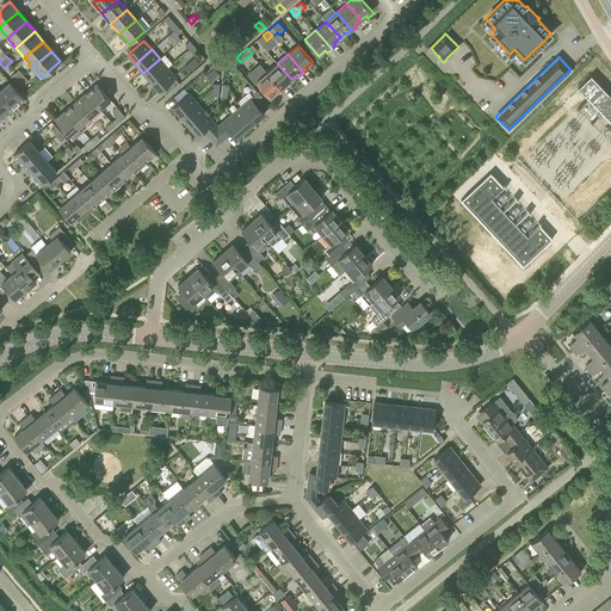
[(167,68),(160,59),(143,73),(152,81),(167,68)]
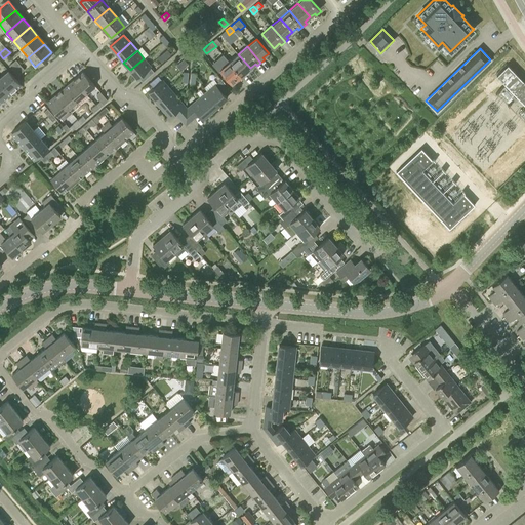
[(238,54),(229,62),(243,78),(246,75),(245,73),(250,68),(238,54)]
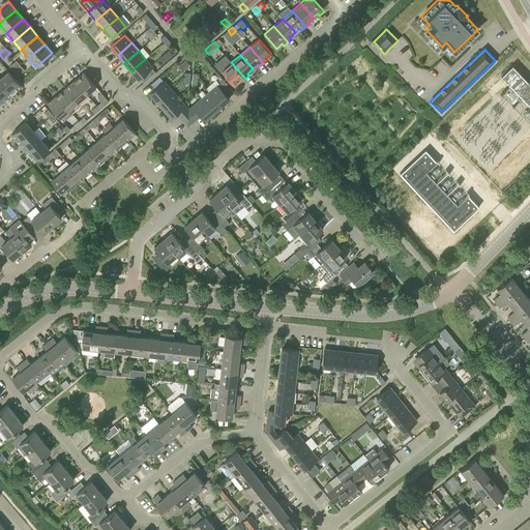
[(231,62),(231,63),(224,56),(214,64),(221,72),(223,70),(234,84),(240,80),(241,82),(245,79),(231,62)]
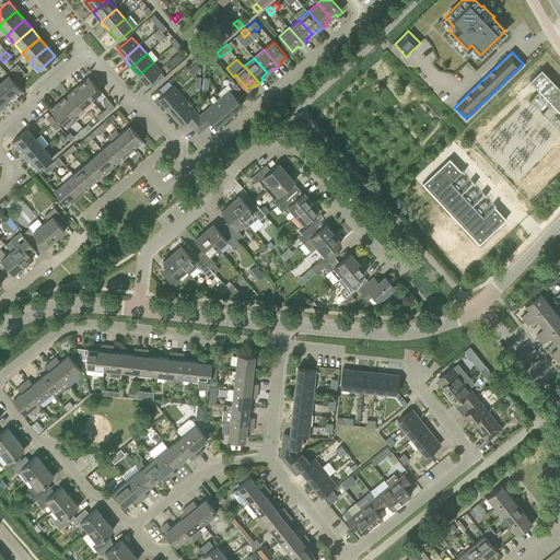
[(161,71),(153,62),(139,74),(146,83),(161,71)]
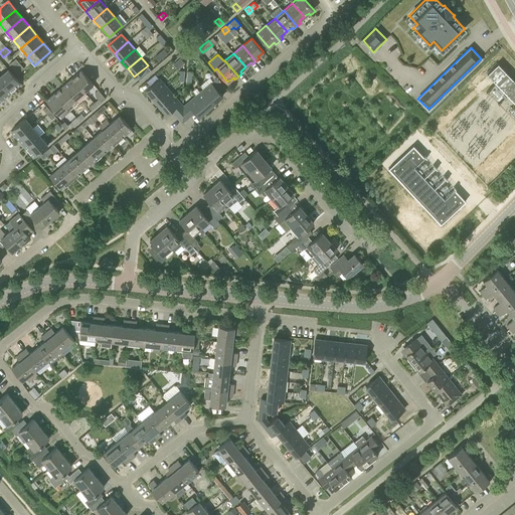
[(13,68),(20,63),(15,58),(9,64),(13,68)]
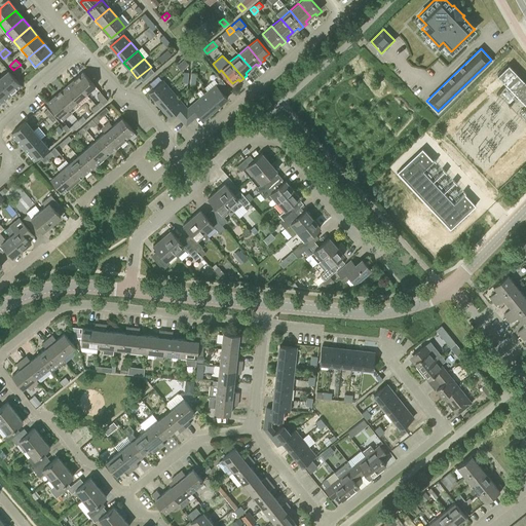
[(182,70),(188,64),(184,60),(178,65),(182,70)]
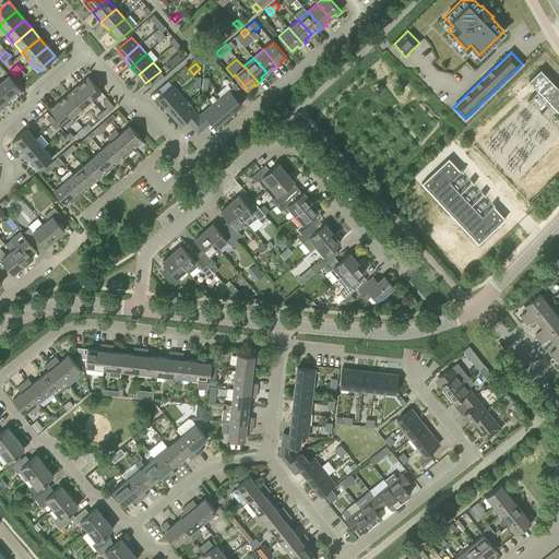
[(22,69),(14,74),(19,80),(26,74),(22,69)]
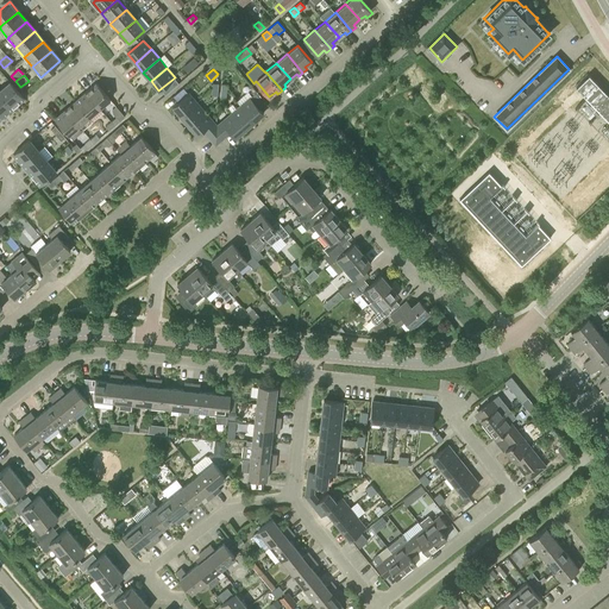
[(608,98),(588,76),(576,88),(586,100),(608,121),(608,98)]
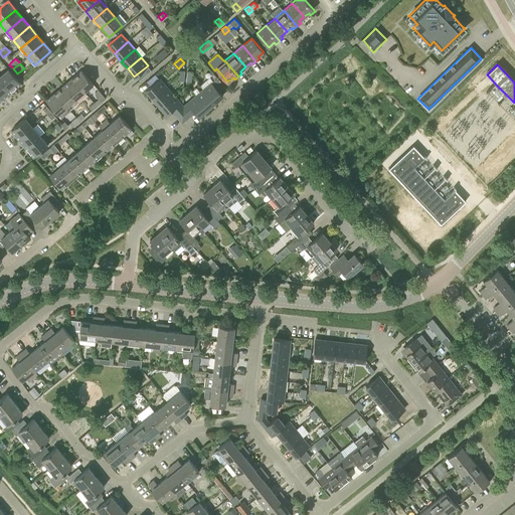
[(8,68),(0,75),(0,76),(11,91),(20,82),(8,68)]
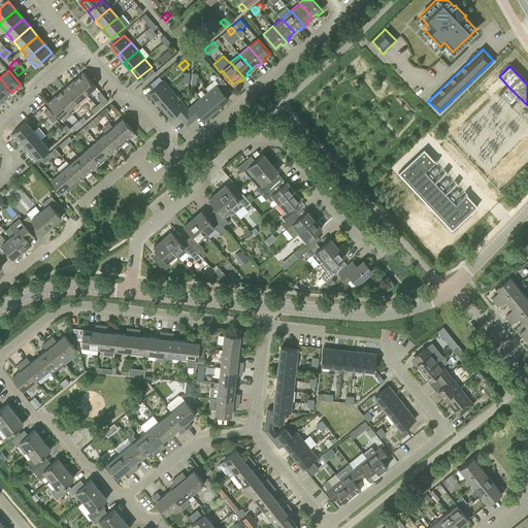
[(74,79),(86,94),(95,86),(84,72),(74,79)]
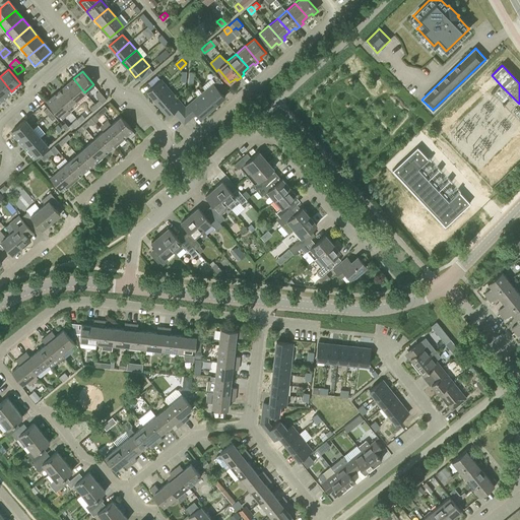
[(0,77),(0,95),(2,99),(11,91),(0,77)]
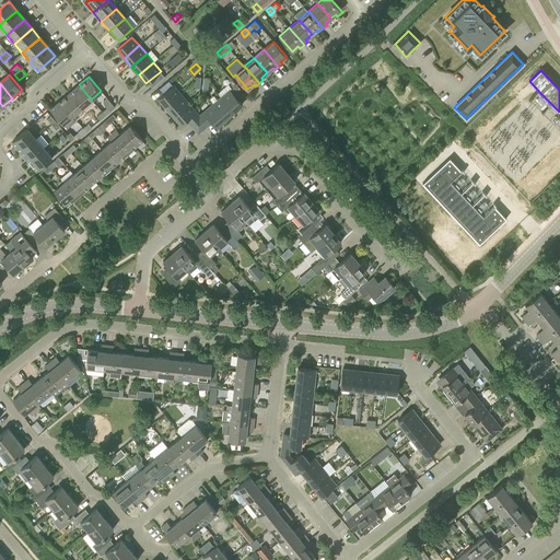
[(79,84),(69,93),(82,107),(91,100),(79,84)]
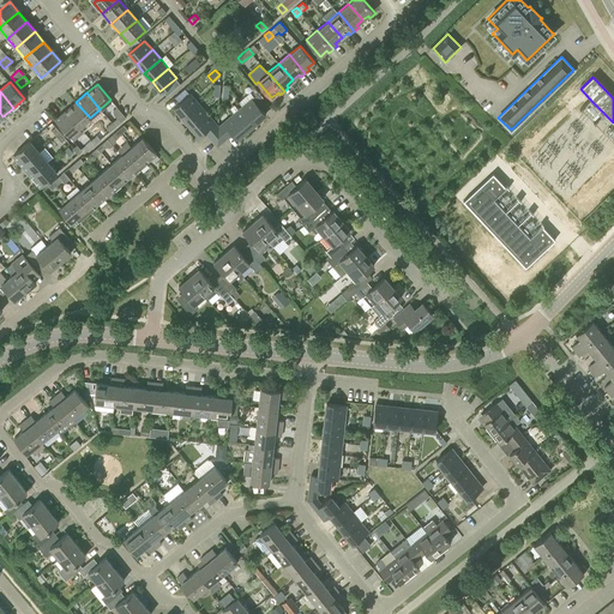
[(182,116),(198,103),(190,94),(174,107),(182,116)]
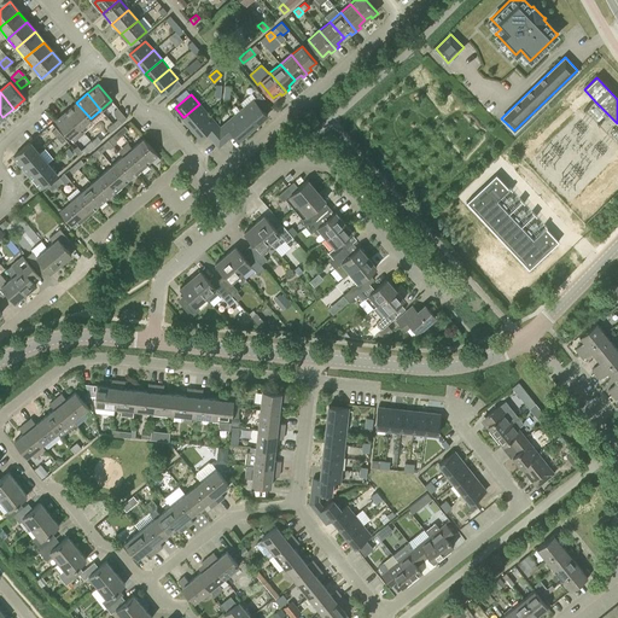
[(244,106),(257,123),(267,115),(254,98),(244,106)]
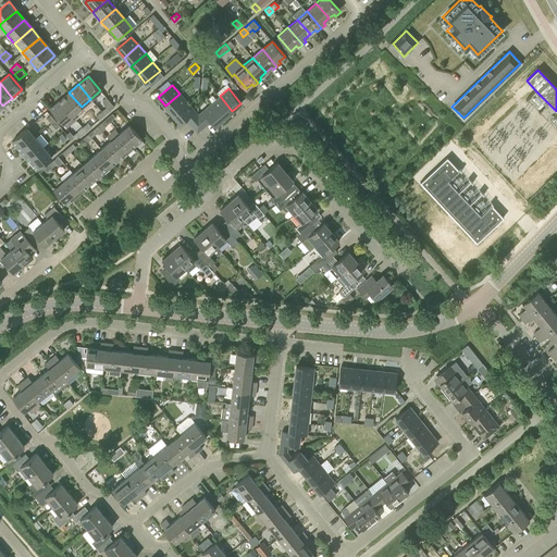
[(69,93),(60,100),(72,114),(82,107),(69,93)]
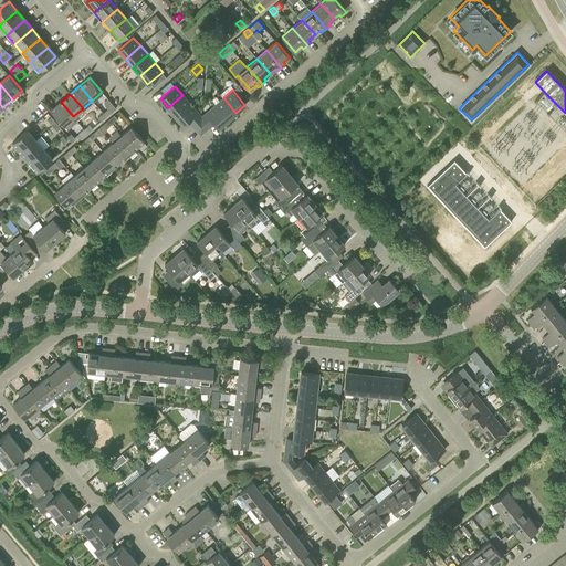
[(182,95),(168,107),(175,116),(190,104),(182,95)]
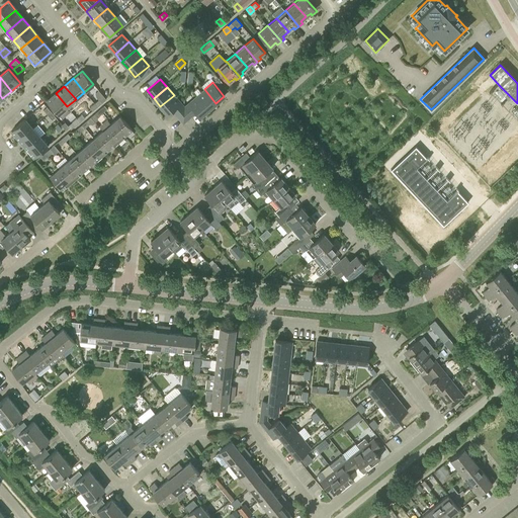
[(204,89),(196,96),(207,109),(216,103),(204,89)]
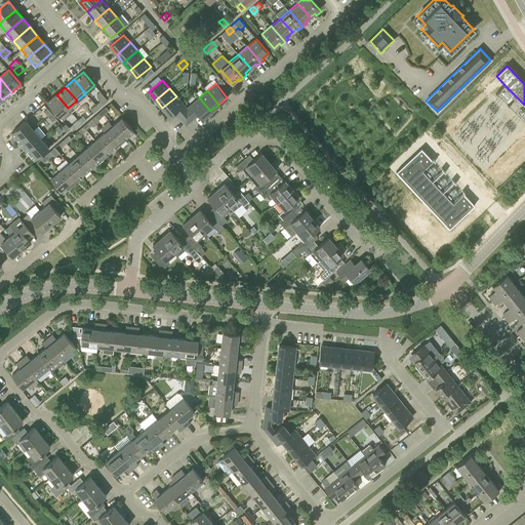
[(68,108),(56,94),(47,103),(58,116),(68,108)]
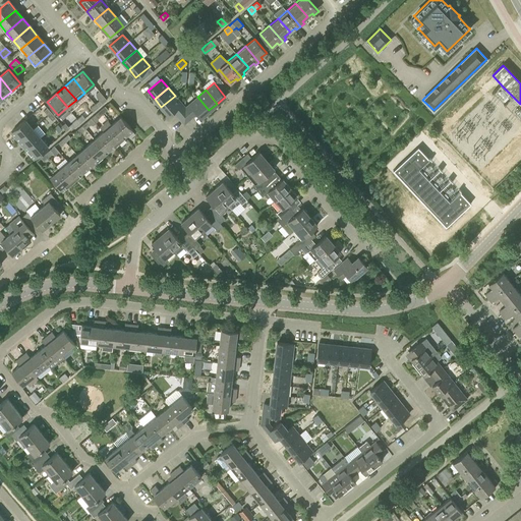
[(185,107),(175,96),(161,107),(168,115),(173,111),(176,115),(185,107)]
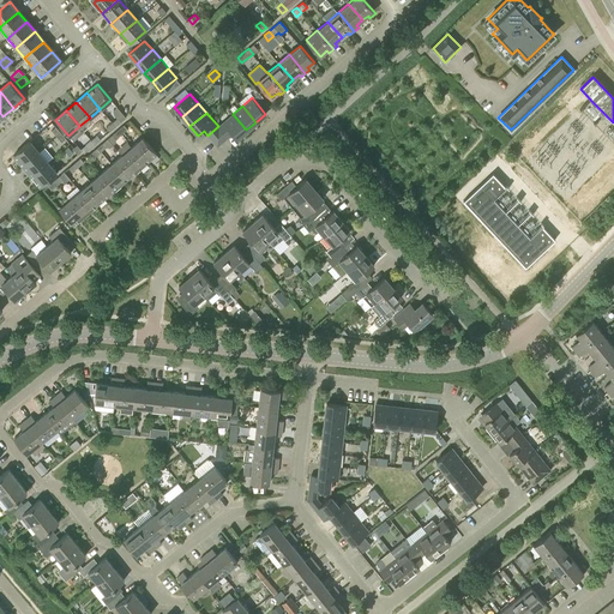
[(246,130),(233,114),(218,126),(222,132),(227,137),(232,132),(238,138),(246,130)]
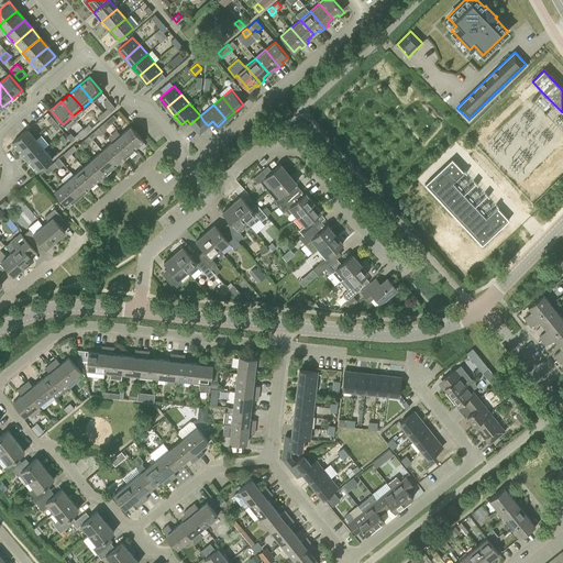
[(200,116),(190,124),(195,129),(203,121),(200,116)]
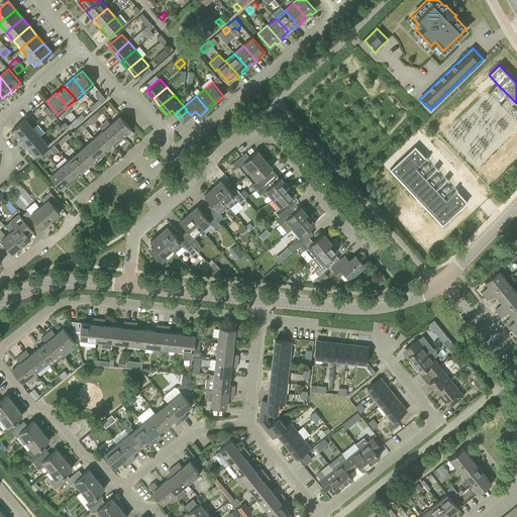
[(187,111),(179,118),(182,123),(191,115),(187,111)]
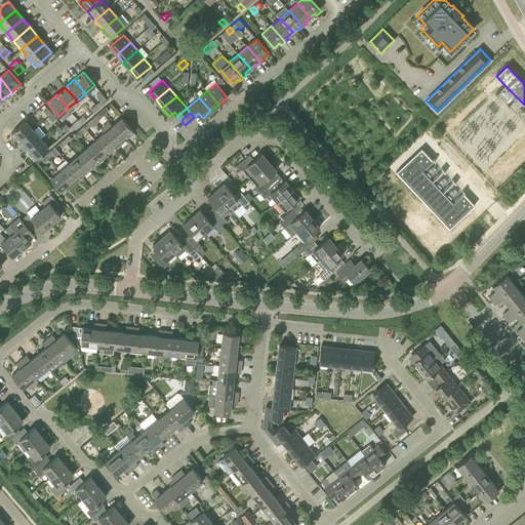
[(122,117),(113,125),(125,138),(133,131),(122,117)]
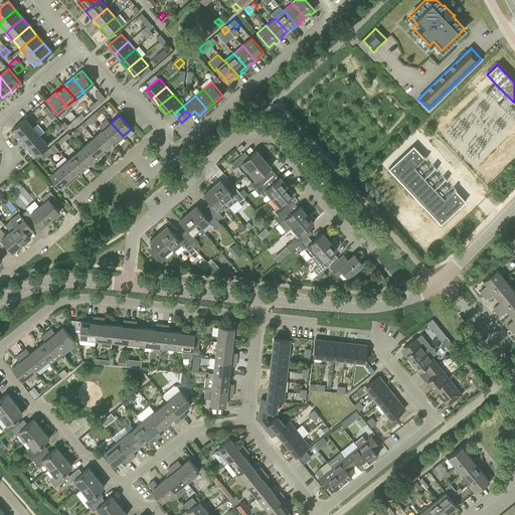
[(19,139),(32,127),(25,118),(11,130),(19,139)]
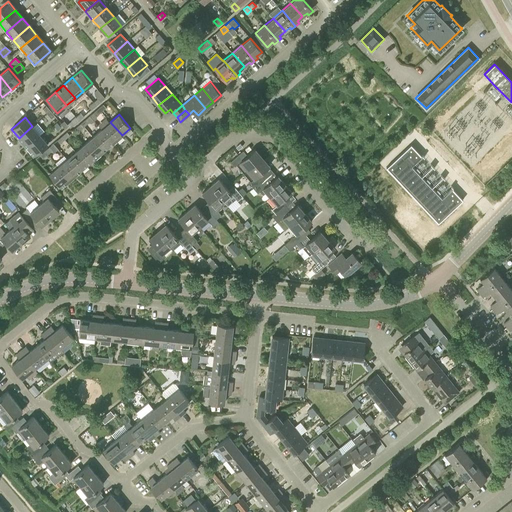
[(110,122),(109,123),(105,118),(98,125),(102,129),(113,143),(122,135),(110,122)]
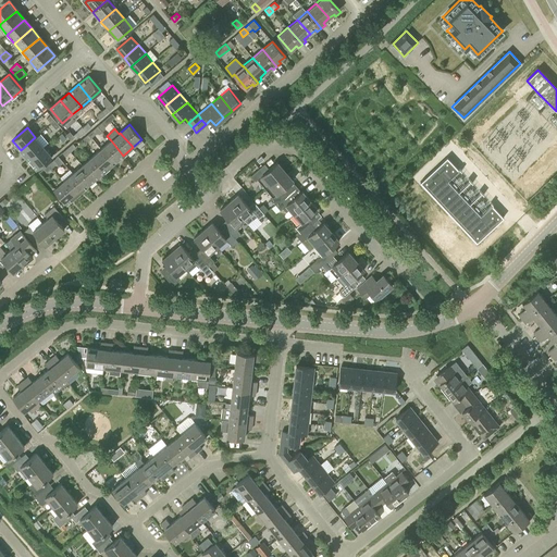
[(35,137),(21,150),(28,160),(44,147),(36,138),(35,137)]
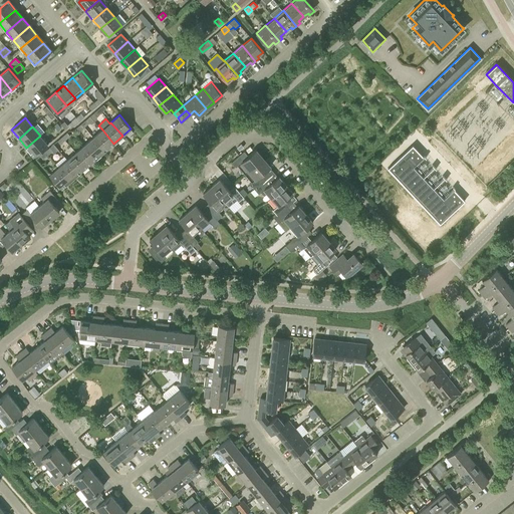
[(113,144),(102,130),(93,138),(104,151),(113,144)]
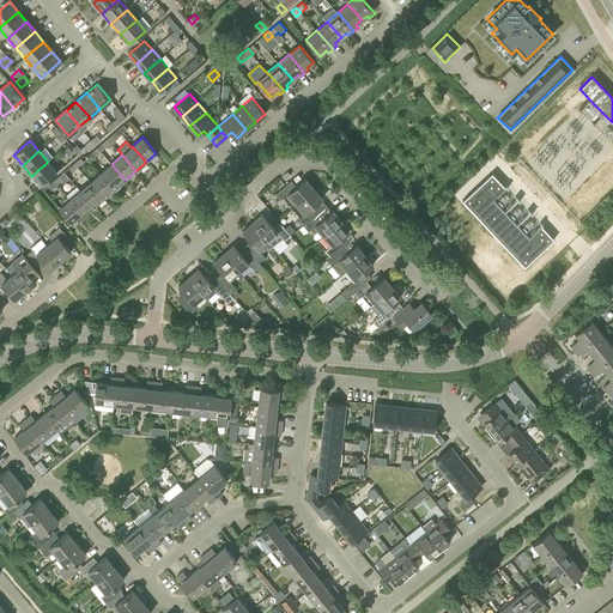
[(48,162),(31,176),(40,186),(56,173),(48,162)]
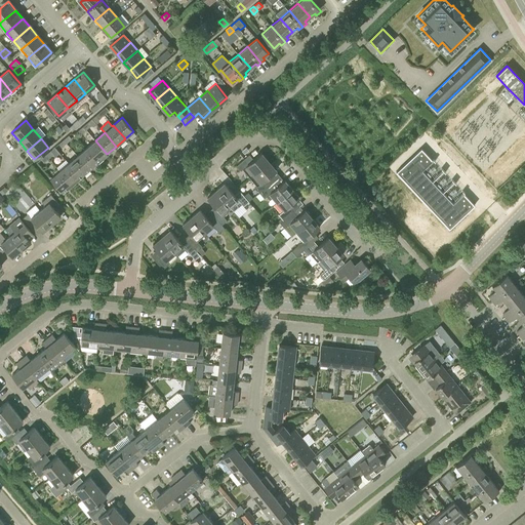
[(107,154),(95,140),(86,148),(97,162),(107,154)]
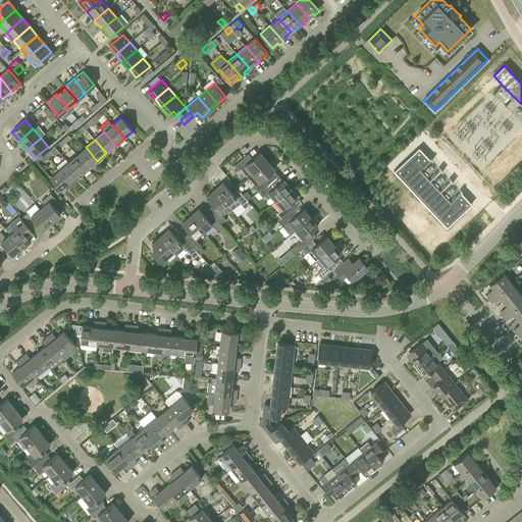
[(54,146),(46,154),(49,157),(53,153),(55,156),(59,152),(54,146)]
